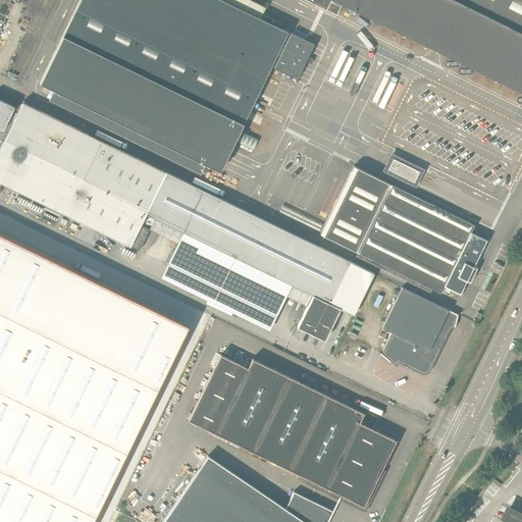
[(273,68),(297,80),(313,45),(291,34),(285,44),(282,42),(286,33),(280,29),(282,24),(264,16),(262,20),(220,0),(79,0),(39,84),(219,171),(279,47),(283,48),(273,68)]
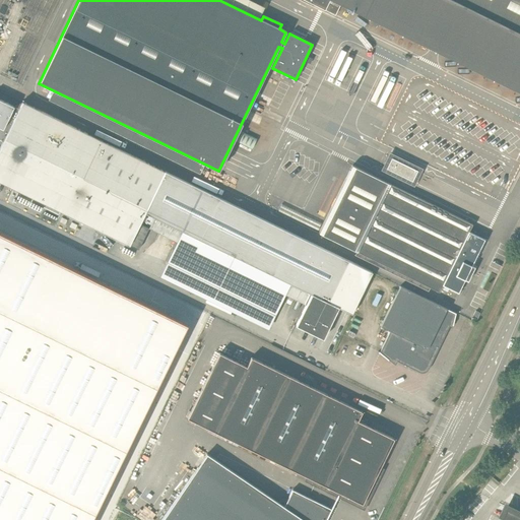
[(519,0),(328,0),(327,3),(338,9),(340,4),(519,92),(519,0)]
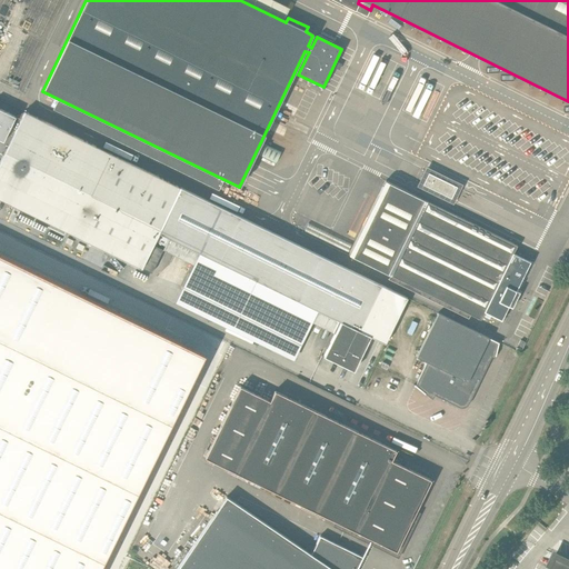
[(171,250),(175,241),(341,322),(323,357),(349,369),(351,363),(357,366),(370,337),(385,343),(407,298),(178,187),(23,112),(16,129),(10,127),(15,117),(0,109),(0,140),(3,141),(8,131),(13,135),(0,162),(0,199),(141,268),(153,241),(171,250)]
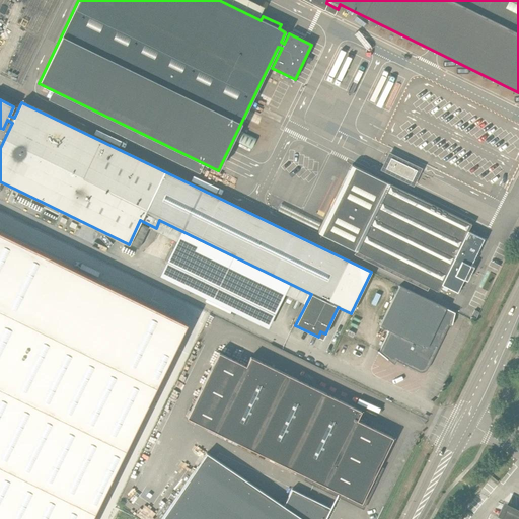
[(390,158),(385,168),(412,180),(417,170),(390,158)]
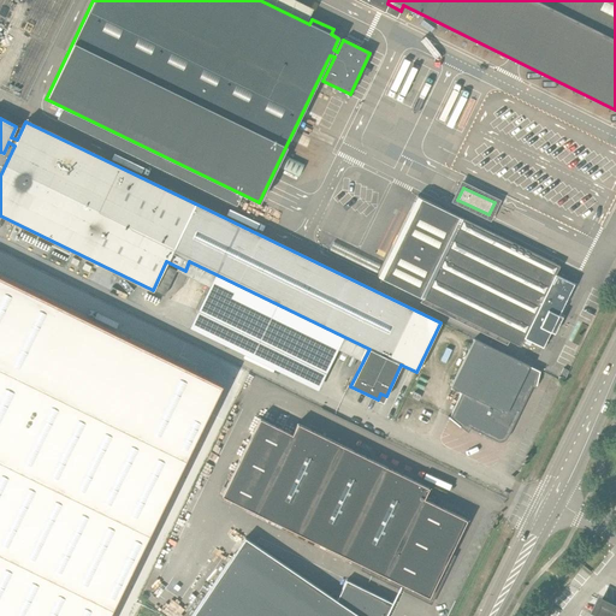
[(378,277),(516,344),(520,347),(525,338),(543,347),(573,284),(555,274),(560,266),(416,196),(378,277)]
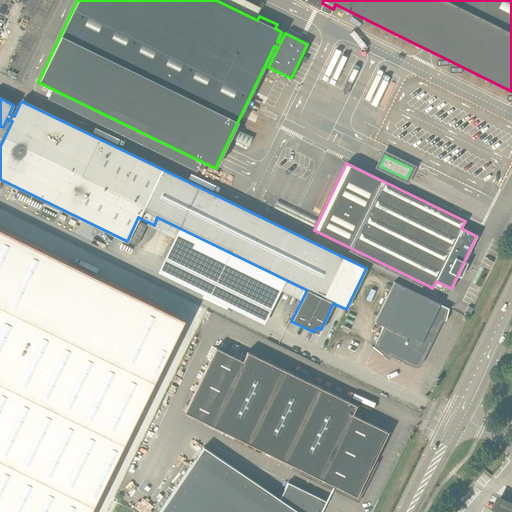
[(135,367),(164,307),(0,227),(0,511),(89,511),(155,377),(135,367)]
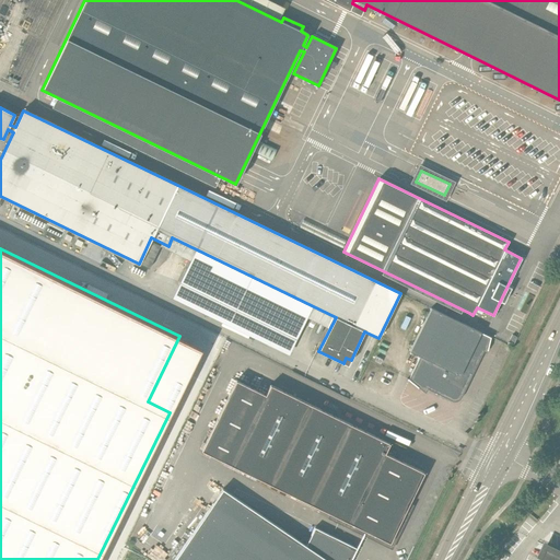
[(409,351),(420,357),(455,374),(476,330),(431,308),(409,351)]
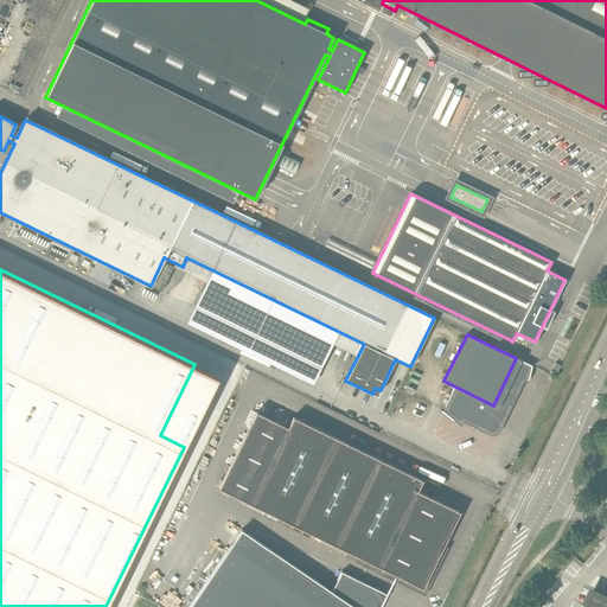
[(532,366),(516,358),(493,406),(455,387),(442,413),(452,421),(454,417),(490,435),(491,435),(492,435),(494,435),(496,435),(497,435),(498,434),(499,433),(500,432),(523,385),(525,387),(532,366)]
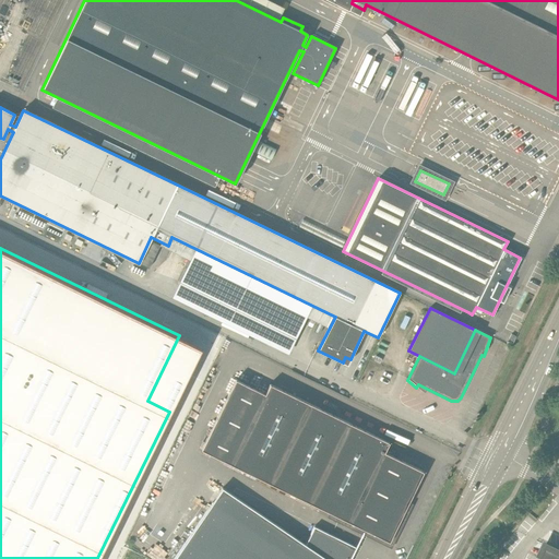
[(402,523),(399,522),(424,472),(384,453),(389,443),(270,384),(265,394),(235,380),(201,450),(389,542),(394,532),(396,533),(402,523)]
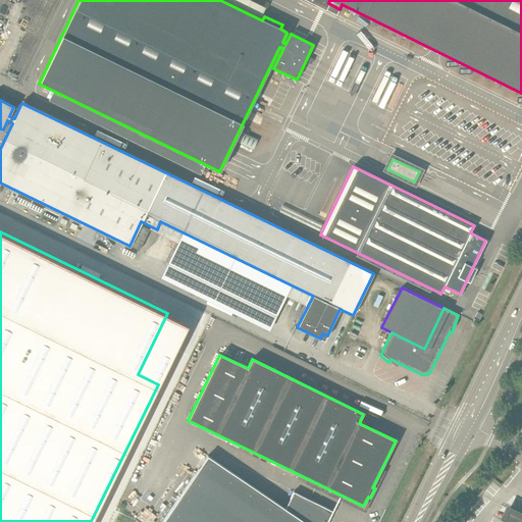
[(162,521),(327,521),(332,511),(294,491),(285,509),(208,456),(162,521)]
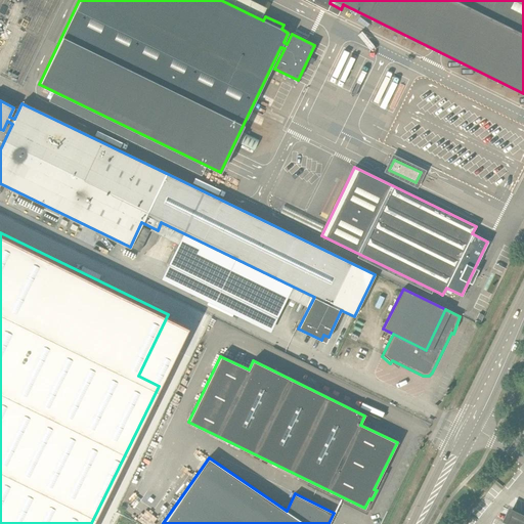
[(523,523),(523,519),(513,513),(507,523),(523,523)]
